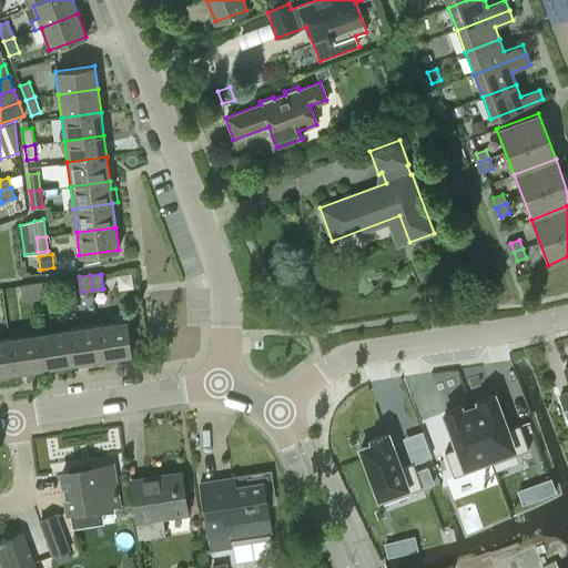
[(73,277),(60,280),(62,294),(71,293),(74,288),(73,277)]
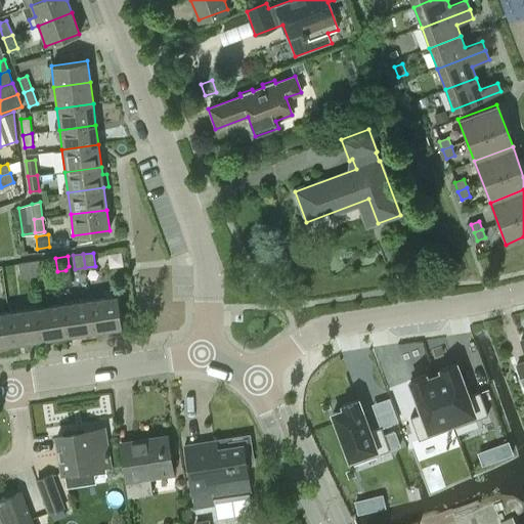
[(29,262),(31,275),(41,274),(39,260),(29,262)]
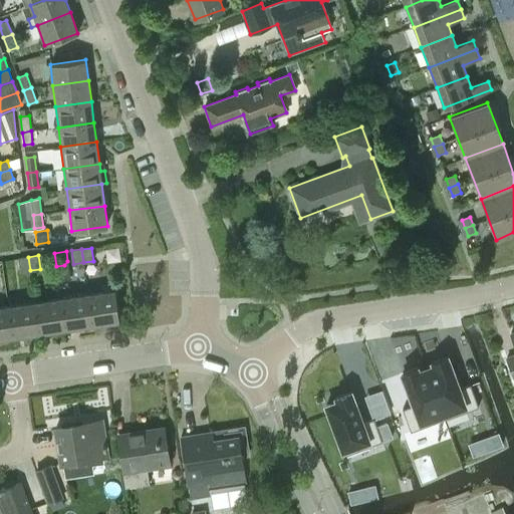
[(20,271),(30,270),(28,257),(18,258),(20,271)]
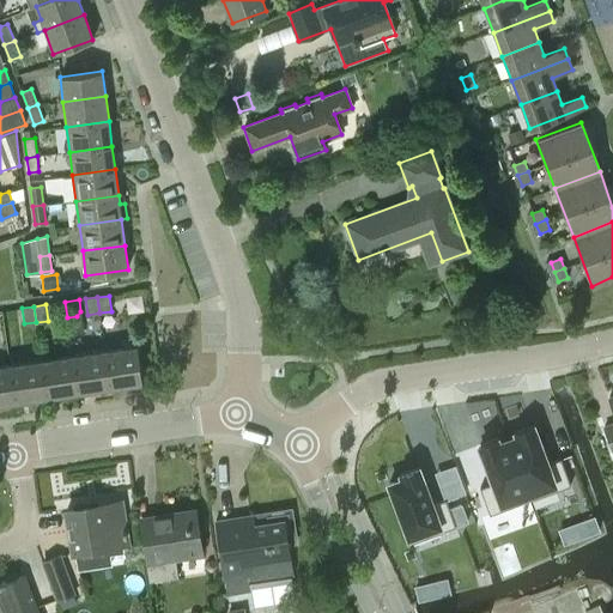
[(137,346),(104,351),(110,388),(143,383),(137,346)]
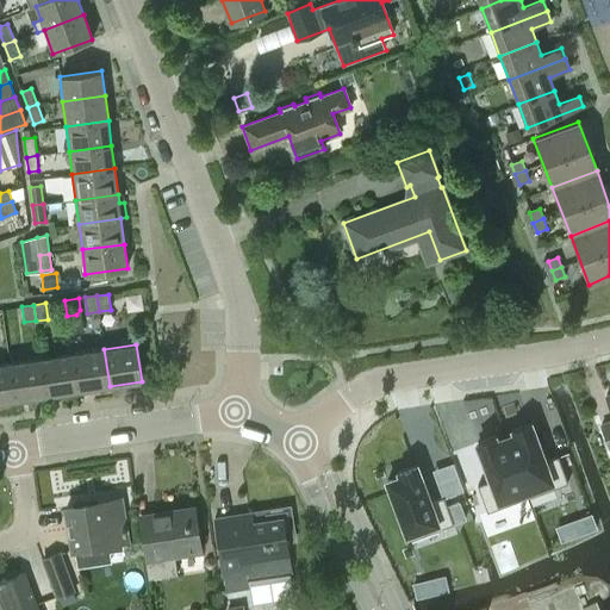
[(104,349),(73,354),(78,391),(110,386),(104,349)]
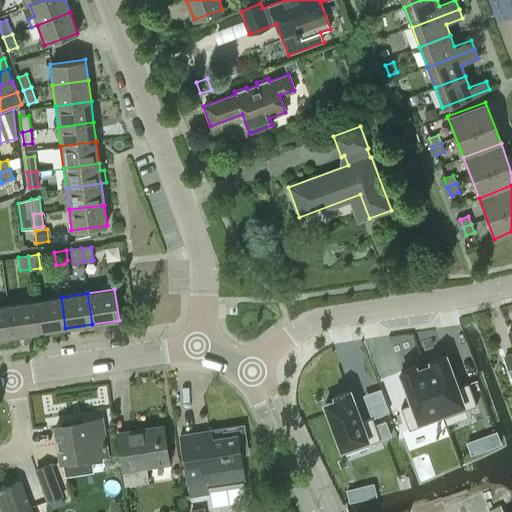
[(61,297),(34,301),(39,332),(65,328),(61,297)]
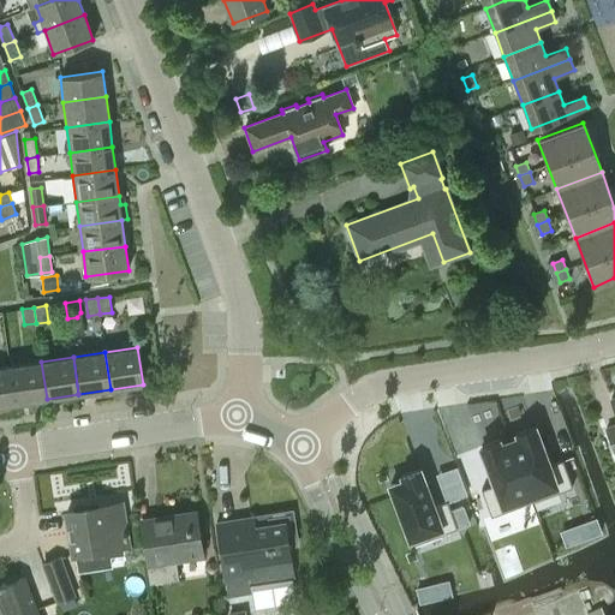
[(47,399),(41,362),(9,366),(15,404),(47,399)]
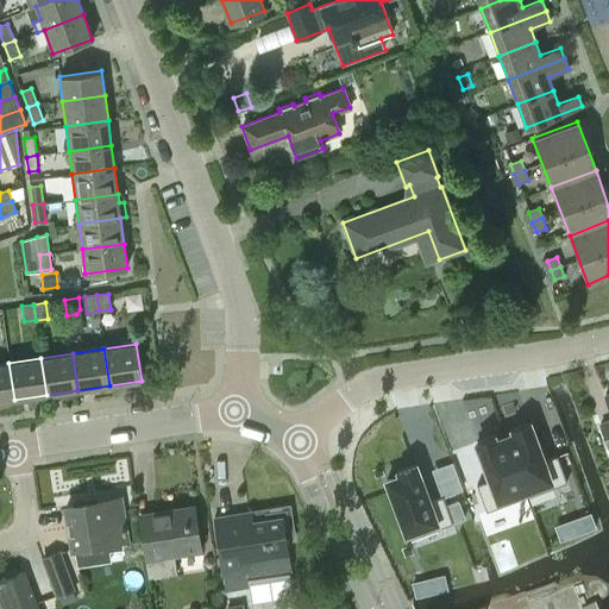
[(0,401),(14,400),(8,363),(0,363),(0,401)]
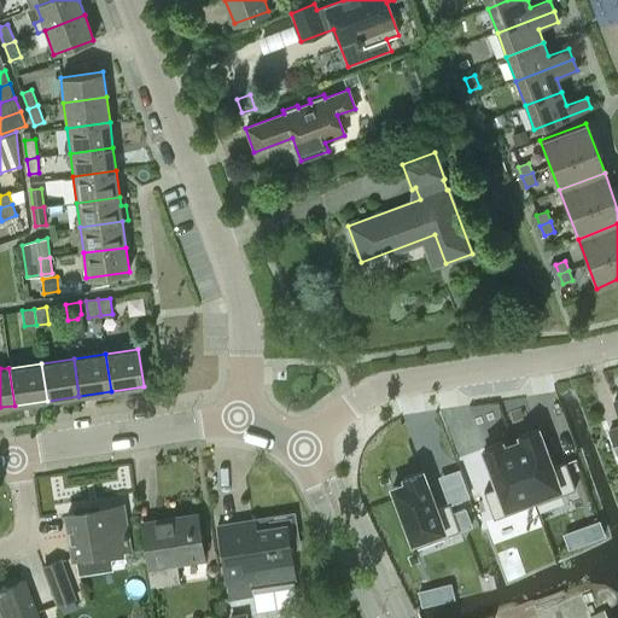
[(541,424),(516,433),(540,499),(576,484),(566,458),(554,462),(541,424)]
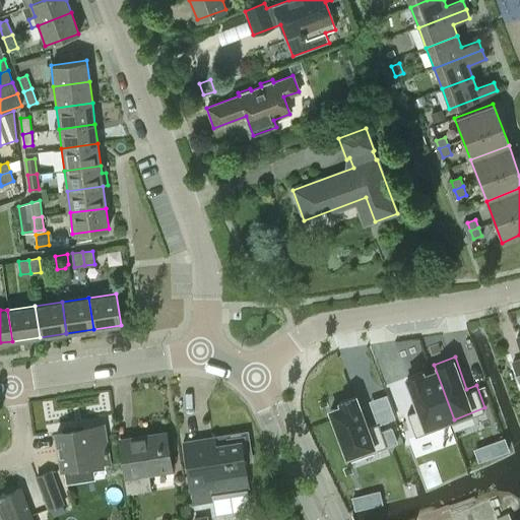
[(434,365),(414,372),(426,404),(416,407),(426,430),(454,419),(434,365)]
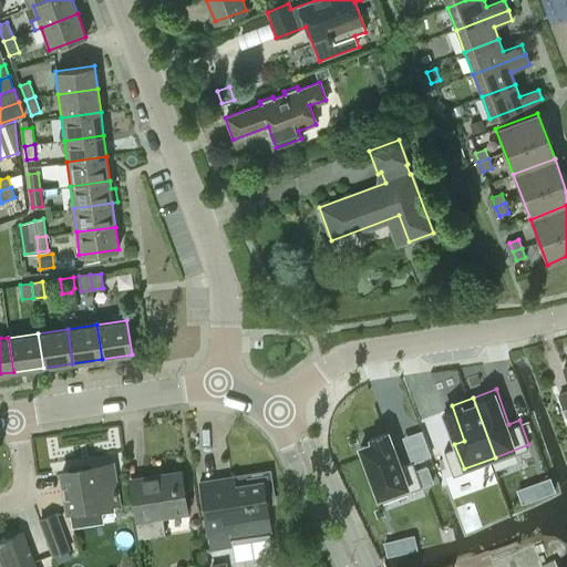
[(391,424),(369,433),(389,488),(411,481),(414,487),(428,483),(419,459),(405,464),(391,424)]
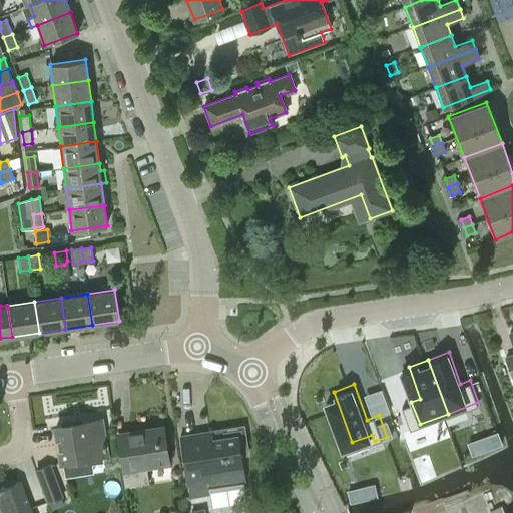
[(60,463),(79,460),(106,456),(100,420),(55,427),(60,463)]
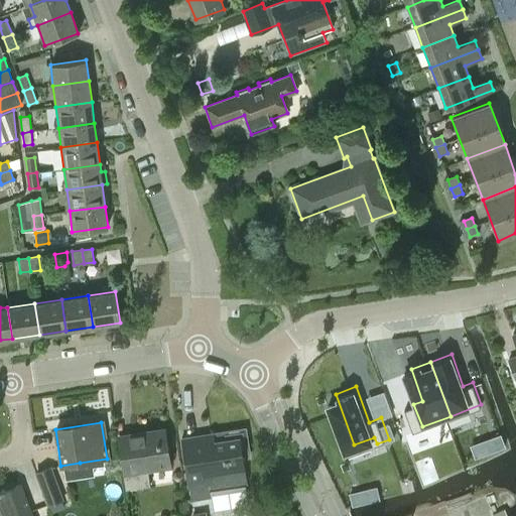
[(129,435),(117,437),(120,456),(126,489),(149,485),(147,471),(170,467),(164,429),(129,435)]
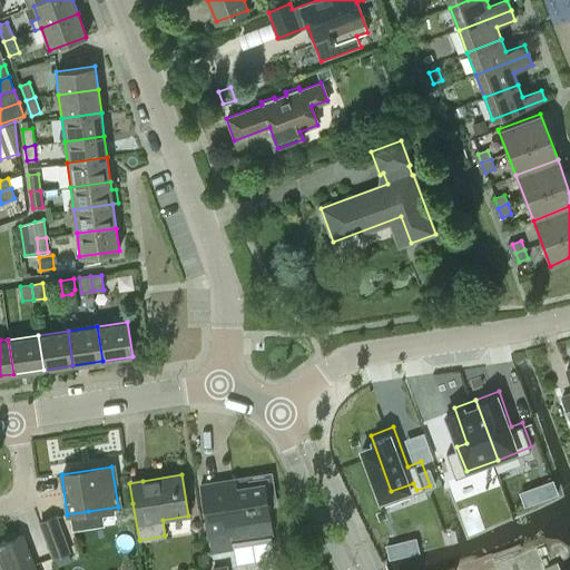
[(557,493),(551,479),(539,483),(544,498),(557,493)]
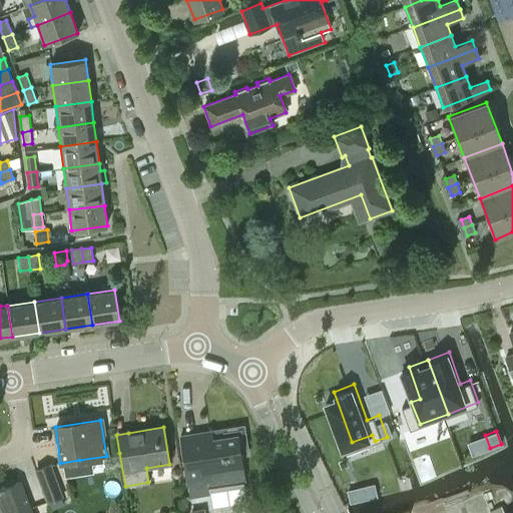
[(188,489),(189,489),(190,496),(208,493),(206,479),(243,473),(237,435),(195,441),(194,434),(179,436),(188,489)]
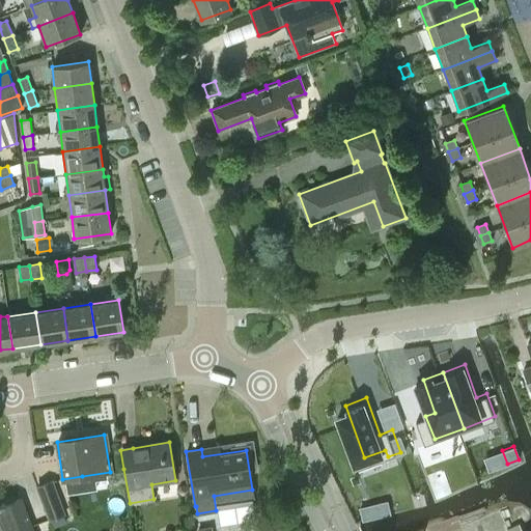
[(49,519),(62,514),(50,481),(37,485),(49,519)]
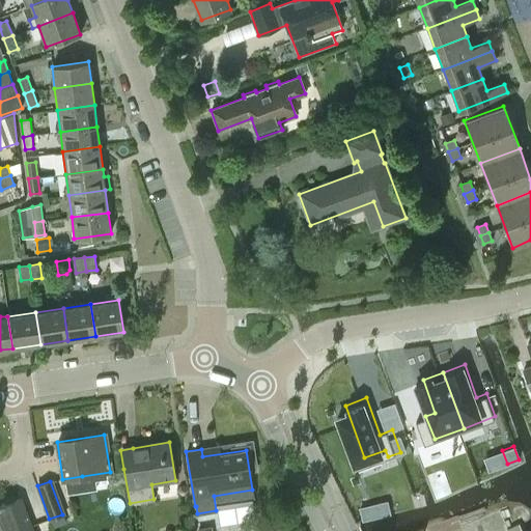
[(0,530),(31,530),(20,499),(0,505),(0,530)]
